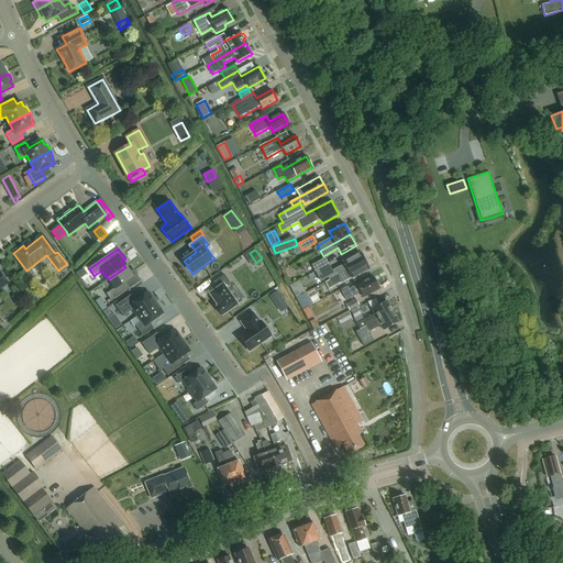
[(330,280),(365,262),(361,254),(344,263),(345,264),(332,271),(329,265),(316,272),(321,283),(328,278),(330,280)]
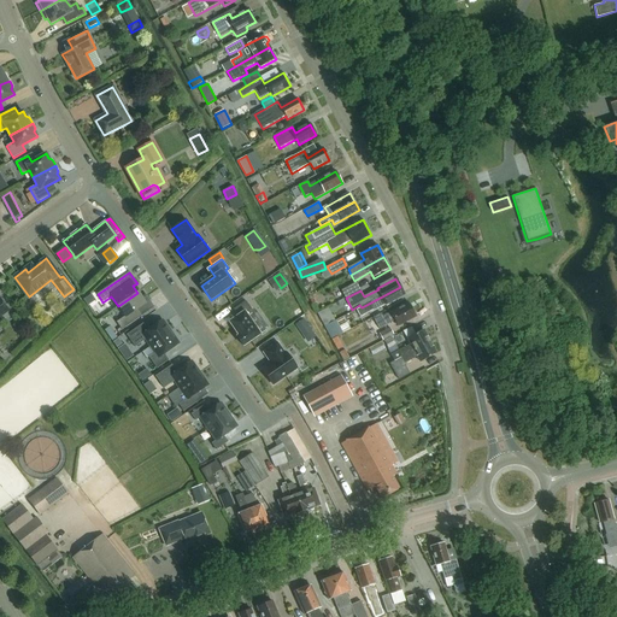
[(346,298),(360,291),(357,283),(341,292),(346,298)]
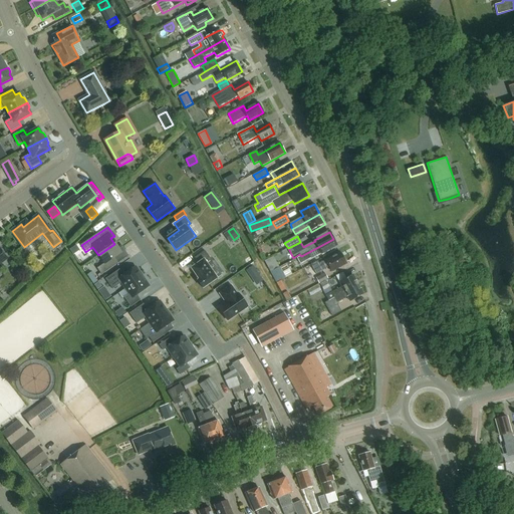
[(333,239),(301,256),(304,262),(321,253),(321,254),(337,246),(333,239)]
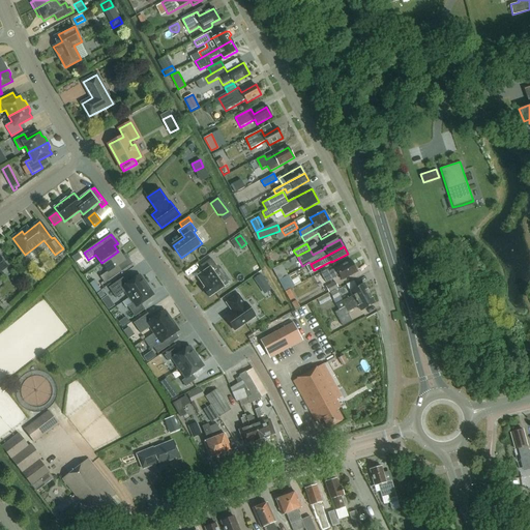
[(100,277),(105,284),(133,264),(125,255),(122,257),(118,252),(101,263),(108,271),(100,277)]
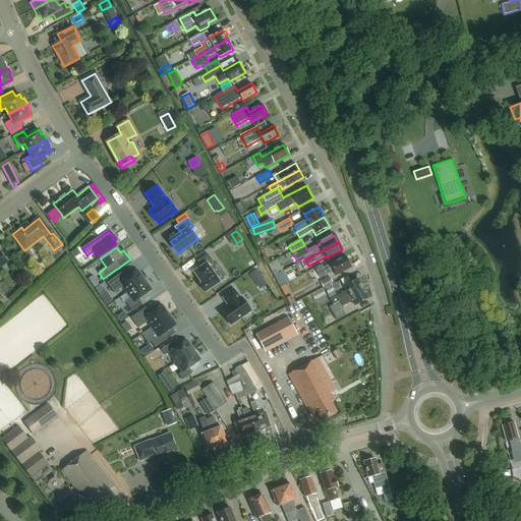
[(208,254),(197,262),(201,267),(193,272),(201,283),(200,284),(206,292),(220,282),(210,269),(215,265),(208,254)]
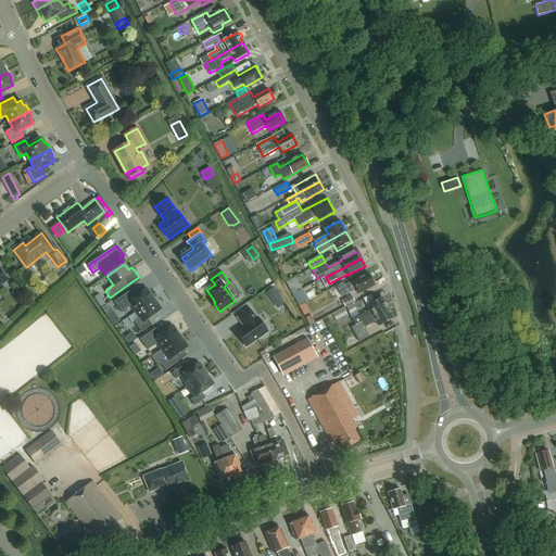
[(368,274),(352,282),(352,281),(345,286),(344,283),(337,287),(342,297),(355,289),(358,294),(375,286),(368,274)]
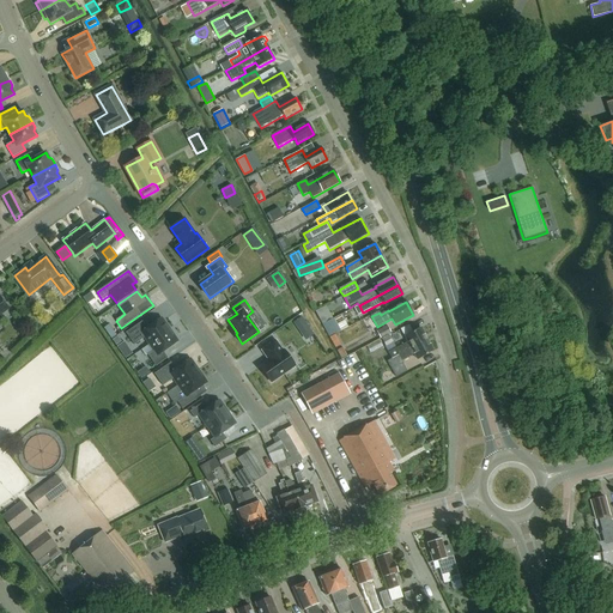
[(302,317),(296,321),(299,327),(305,323),(302,317)]
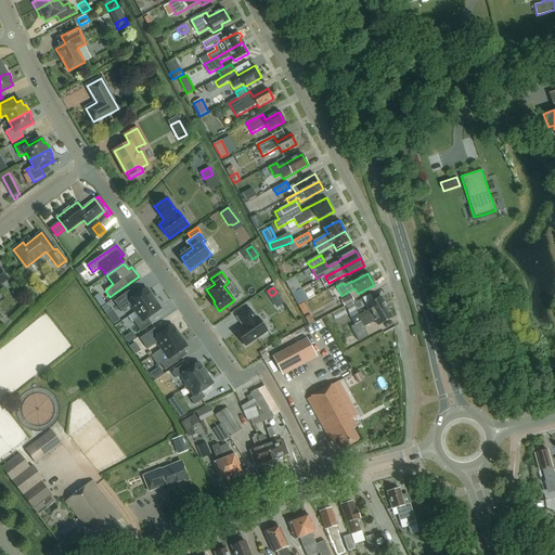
[(154,298),(149,291),(146,292),(145,288),(133,297),(129,291),(114,301),(121,312),(130,306),(134,312),(154,298)]
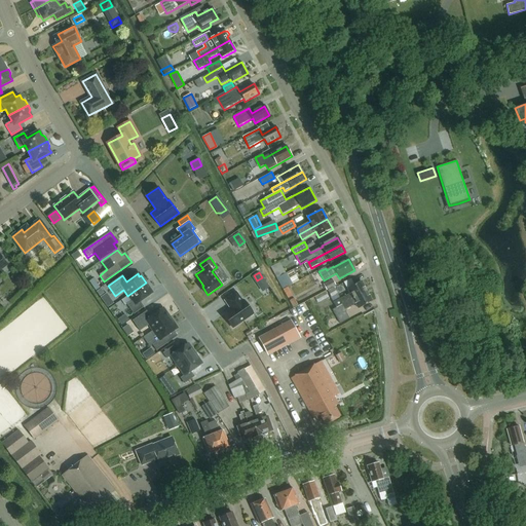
[(293,285),(287,273),(278,278),(284,289),(293,285)]
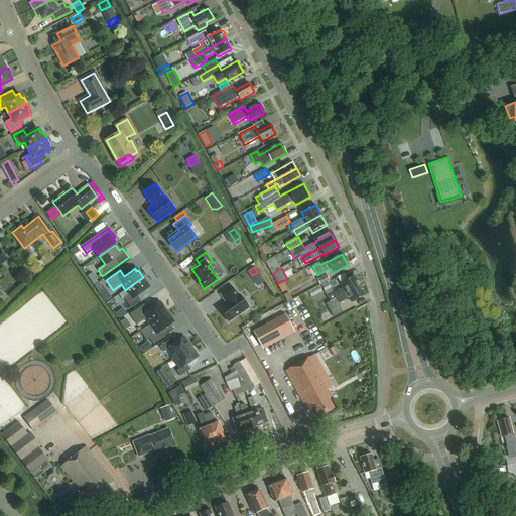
[(92,273),(88,276),(94,285),(98,282),(92,273)]
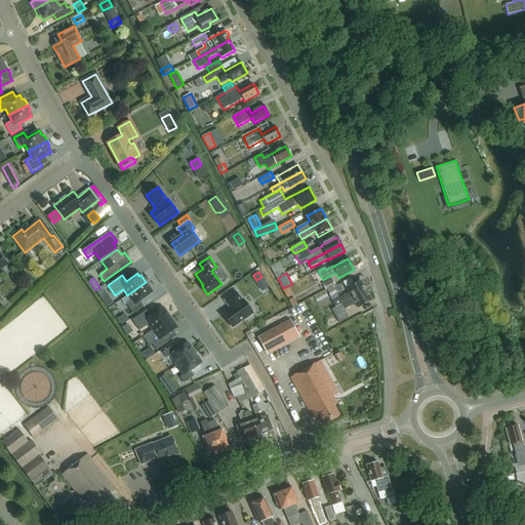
[(335,284),(332,279),(322,284),(325,289),(335,284)]
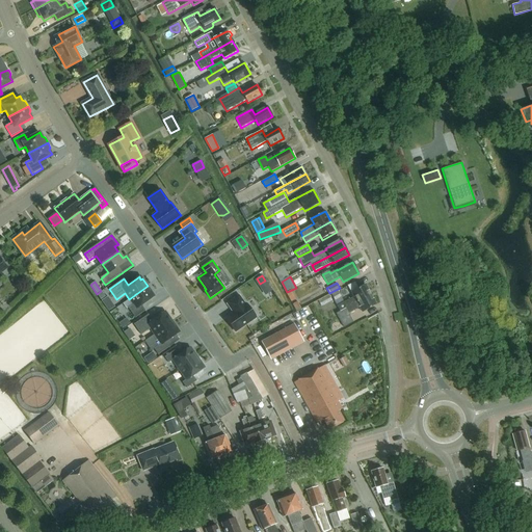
[(355,283),(348,286),(352,293),(358,289),(355,283)]
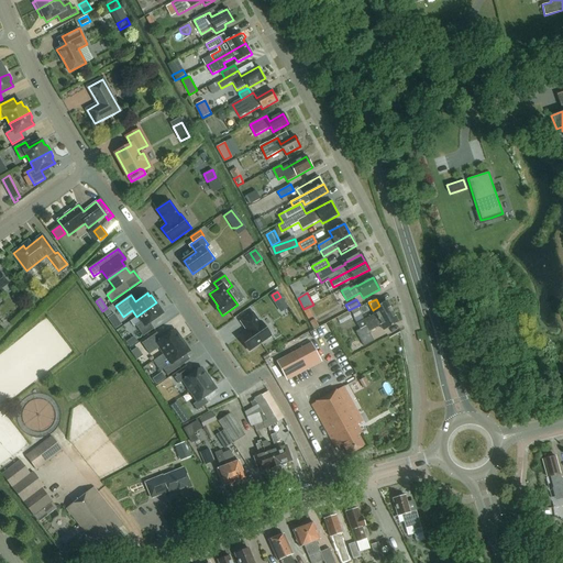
[(361,330),(393,312),(387,301),(379,306),(373,310),(375,315),(357,324),(361,330)]
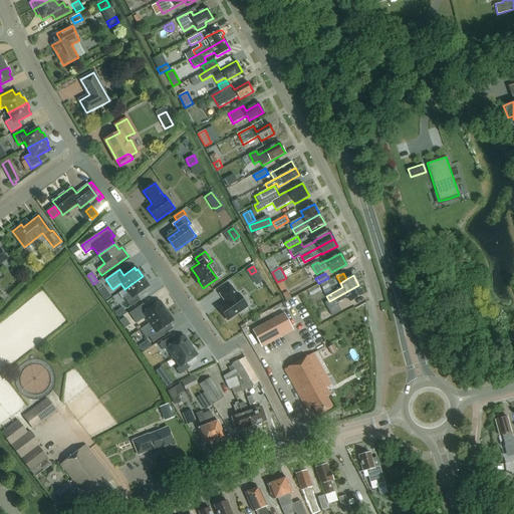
[(129,294),(123,297),(131,307),(141,300),(137,295),(148,287),(147,285),(148,284),(143,276),(124,289),(129,294)]
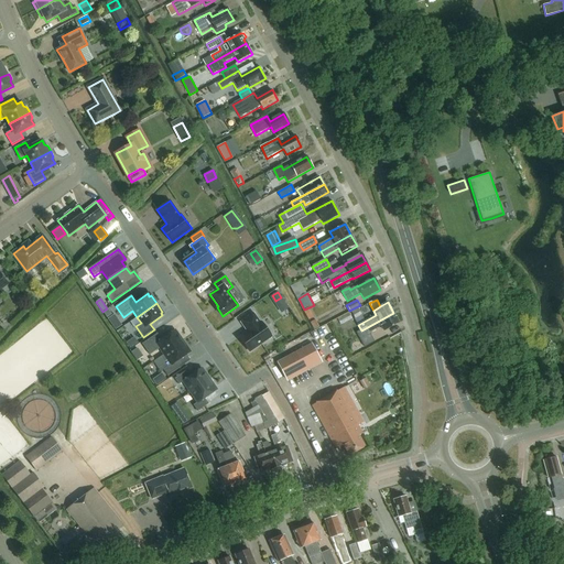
[(314,317),(310,308),(305,311),(310,320),(314,317)]
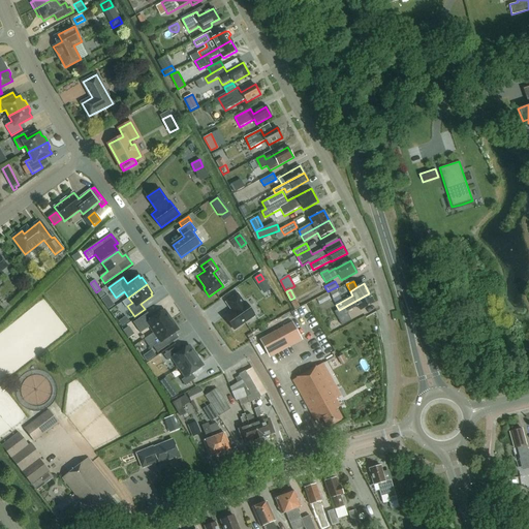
[(336,289),(330,292),(334,299),(340,296),(336,289)]
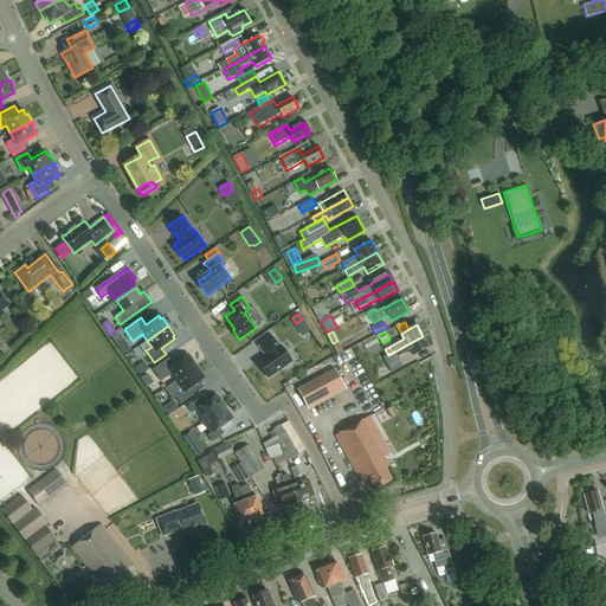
[(265,358),(257,363),(268,379),(292,362),(281,347),(279,347),(272,336),(258,347),(260,350),(265,358)]
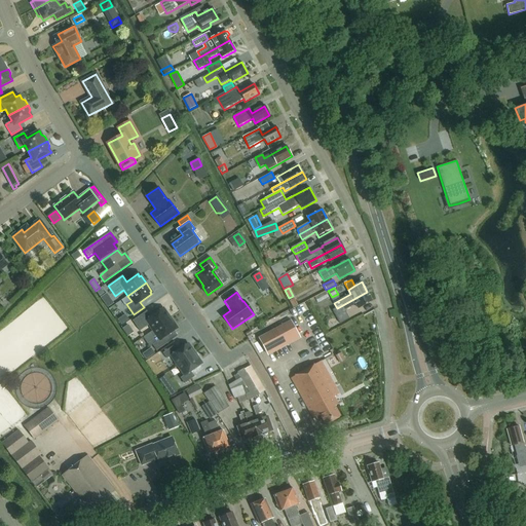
[(326,292),(315,297),(318,303),(329,298),(326,292)]
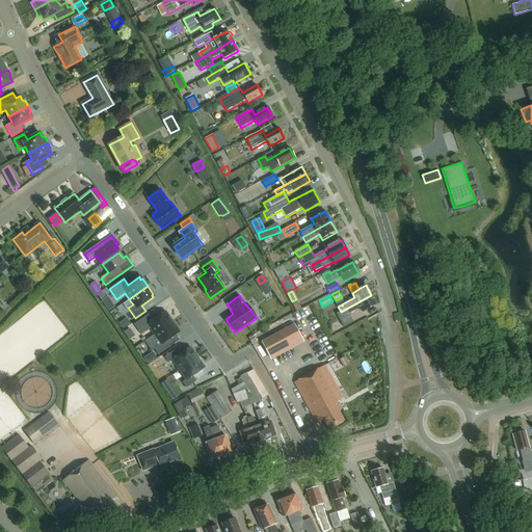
[(363,313),(376,306),(371,295),(341,312),(337,314),(344,327),(353,322),(350,316),(349,314),(361,308),(363,313)]
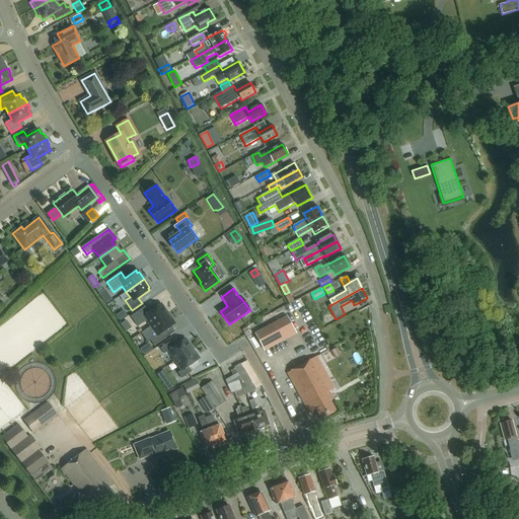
[(163,306),(161,307),(160,304),(149,312),(145,306),(131,316),(138,326),(146,320),(150,326),(168,313),(163,306)]
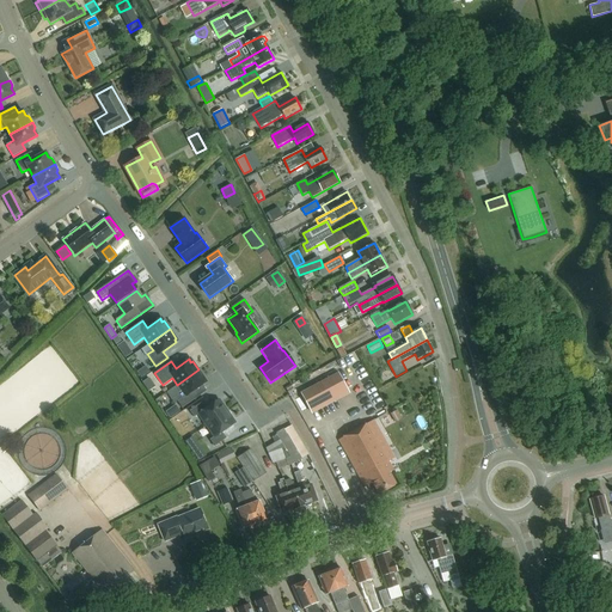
[(145,366),(136,372),(141,378),(150,372),(145,366)]
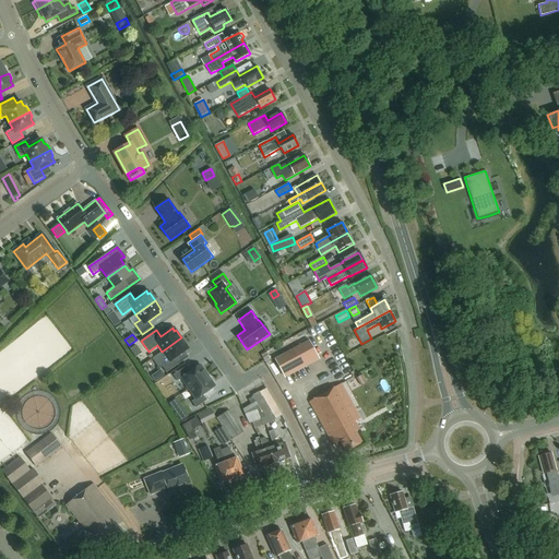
[(181,337),(162,352),(169,361),(163,367),(166,372),(178,365),(176,361),(174,359),(187,349),(186,347),(187,346),(181,337)]
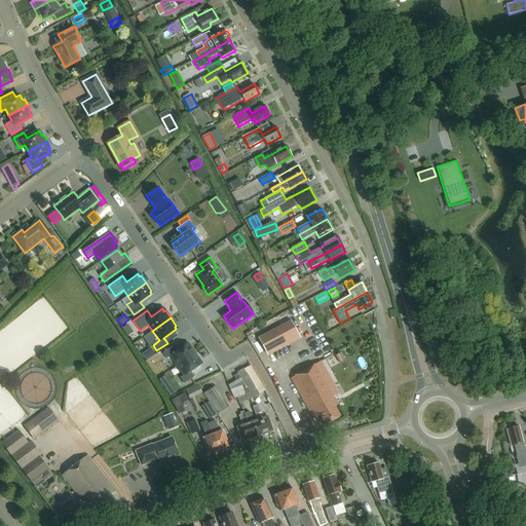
[(268,357),(300,338),(291,321),(258,338),(268,357)]
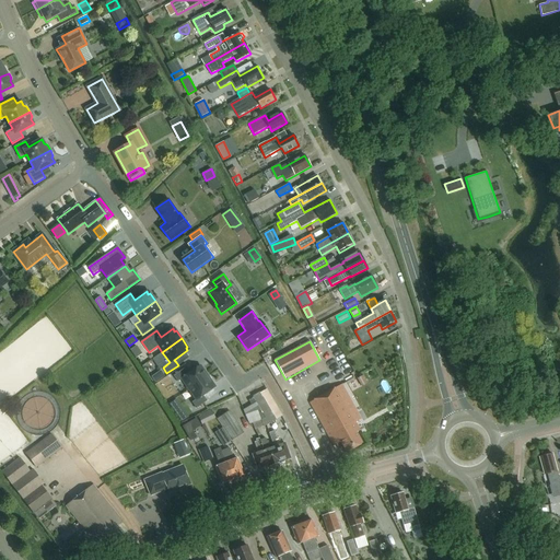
[(136,358),(141,353),(136,347),(131,350),(136,358)]
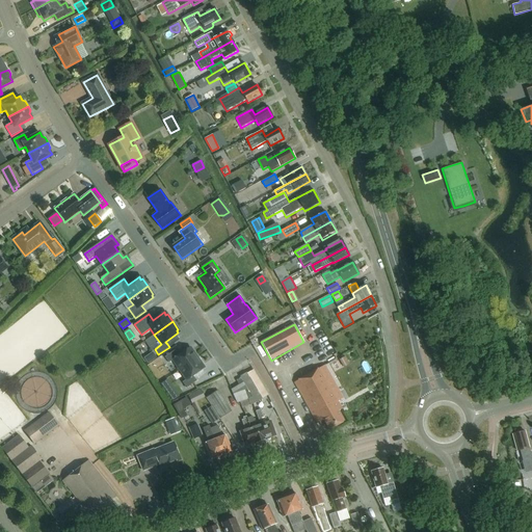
[(175,350),(164,357),(168,363),(171,360),(179,370),(188,364),(197,357),(192,349),(190,350),(189,348),(179,355),(175,350)]
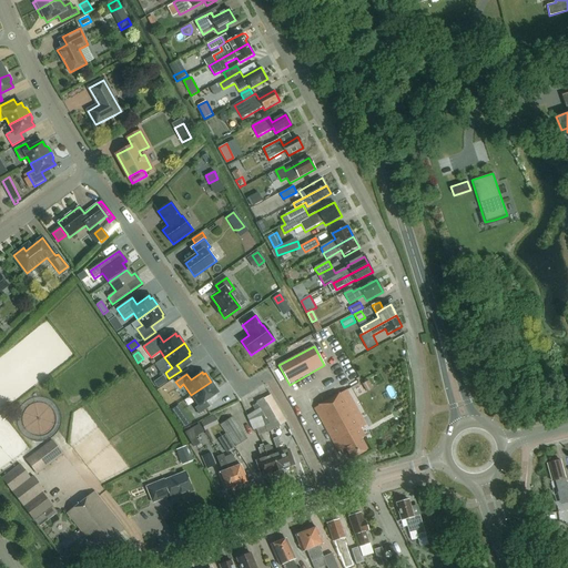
[(160,378),(153,383),(158,388),(163,384),(160,378)]
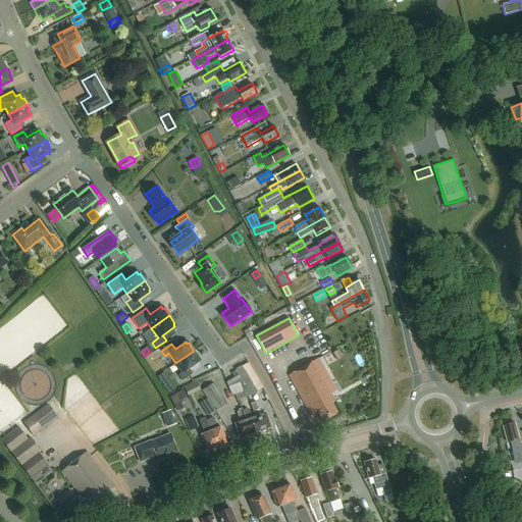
[(338,350),(333,353),(336,361),(343,358),(338,350)]
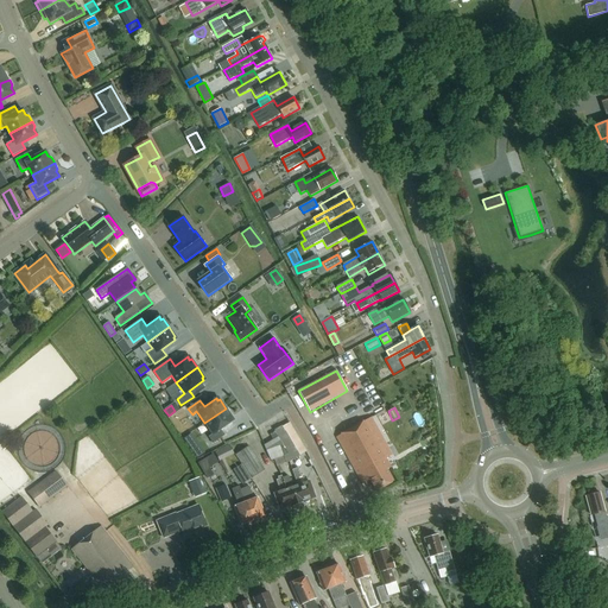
[(215,416),(204,423),(213,435),(209,438),(213,444),(225,436),(220,430),(232,422),(230,419),(232,418),(226,409),(215,416)]
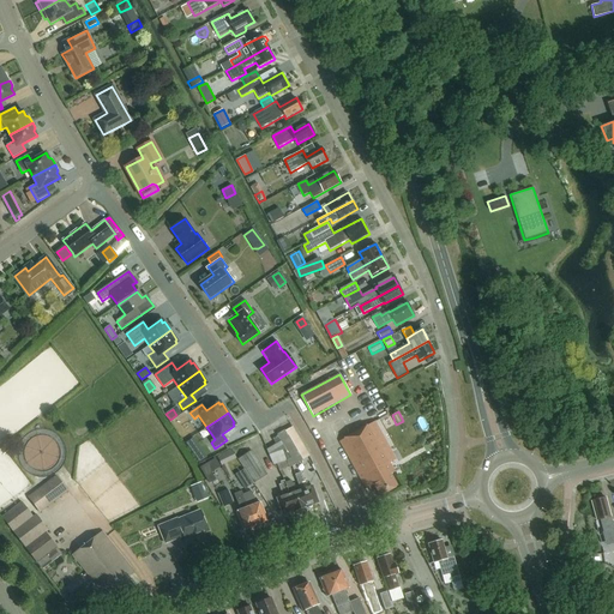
[(375,423),(341,443),(366,488),(374,485),(380,495),(397,486),(390,475),(395,473),(390,464),(374,437),(380,433),(375,423)]
